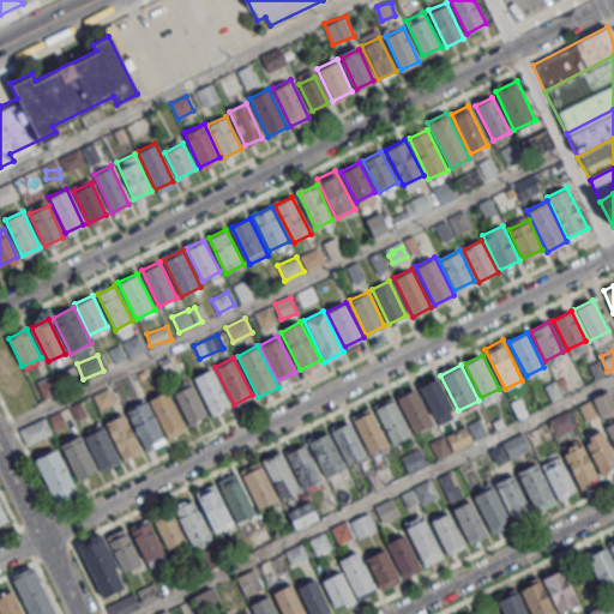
[(210,413),(228,403),(211,368),(193,378),(210,413)]
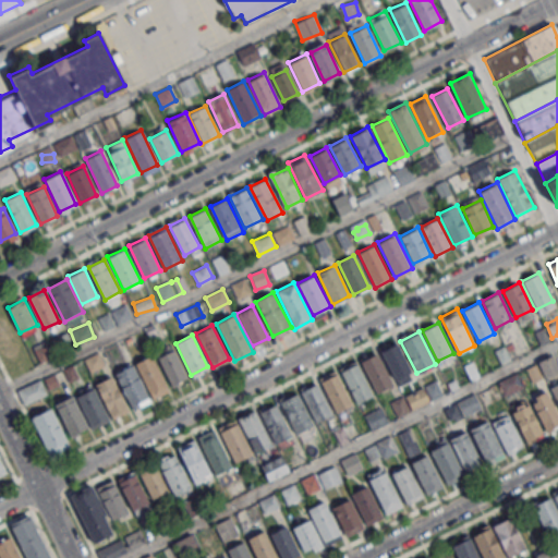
[(395,378),(411,370),(397,342),(380,351),(395,378)]
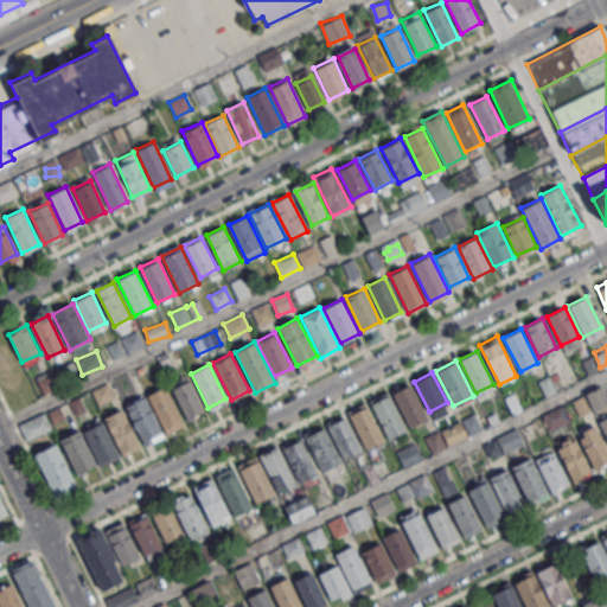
[(185,419),(204,410),(189,379),(171,389),(185,419)]
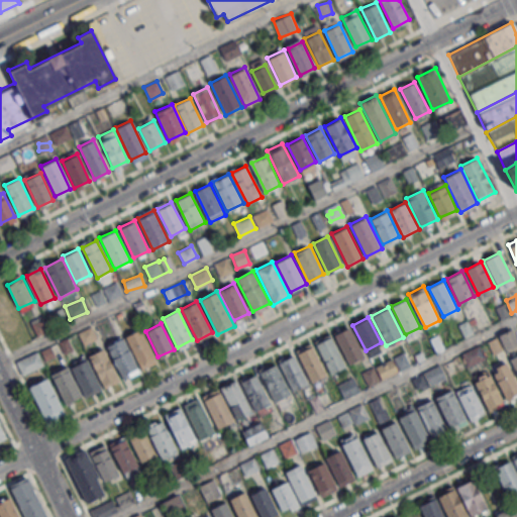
[(363,355),(349,326),(333,334),(347,364),(363,355)]
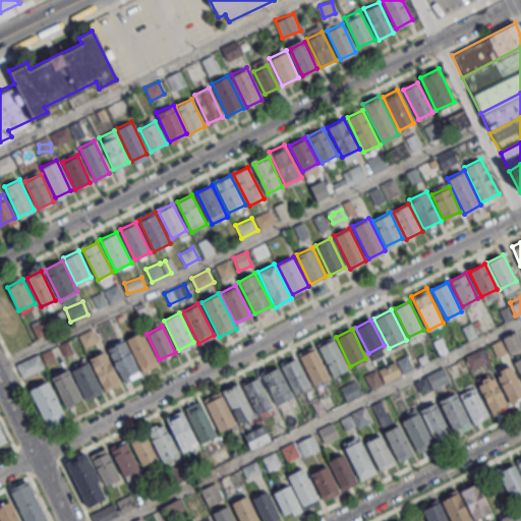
[(78,336),(84,347),(98,341),(92,330),(78,336)]
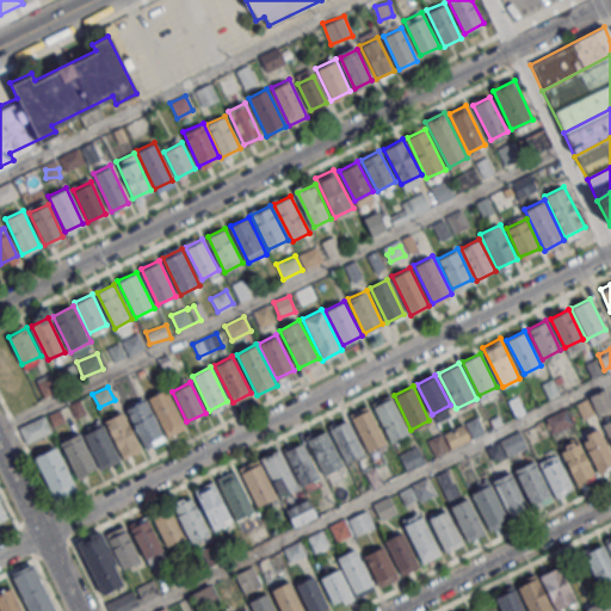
[(167,437),(185,427),(165,389),(148,399),(167,437)]
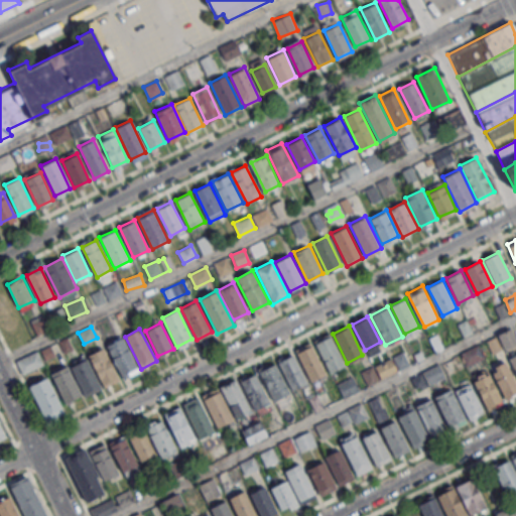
[(330,373),(346,365),(332,336),(315,344),(330,373)]
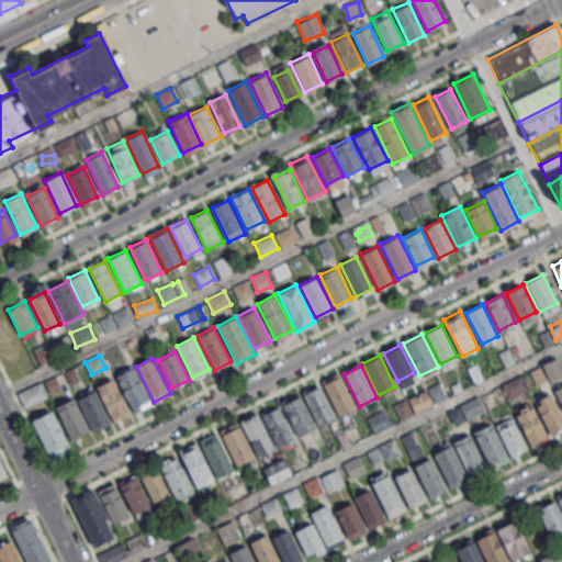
[(133,412),(150,403),(133,368),(115,377),(133,412)]
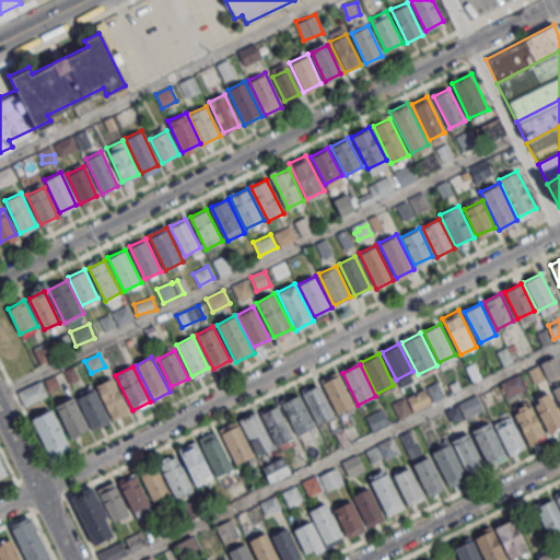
[(337,413),(353,405),(339,374),(323,383),(337,413)]
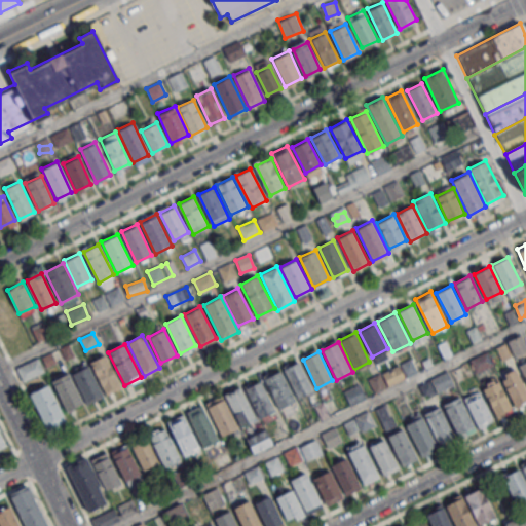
[(105,395),(121,386),(105,354),(88,362),(105,395)]
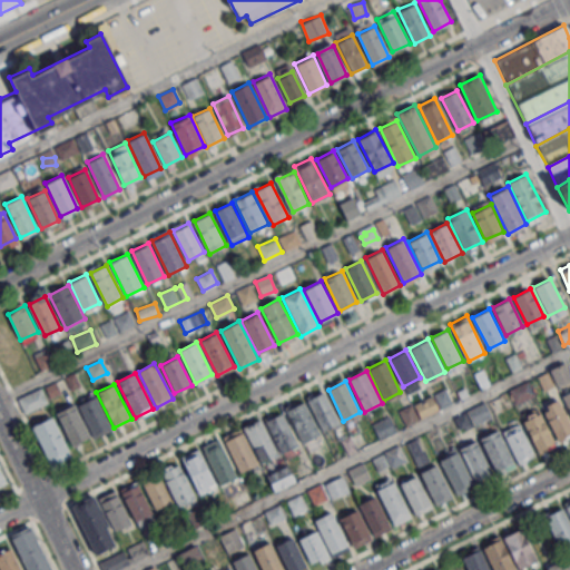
[(18,399),(26,413),(48,402),(41,387),(18,399)]
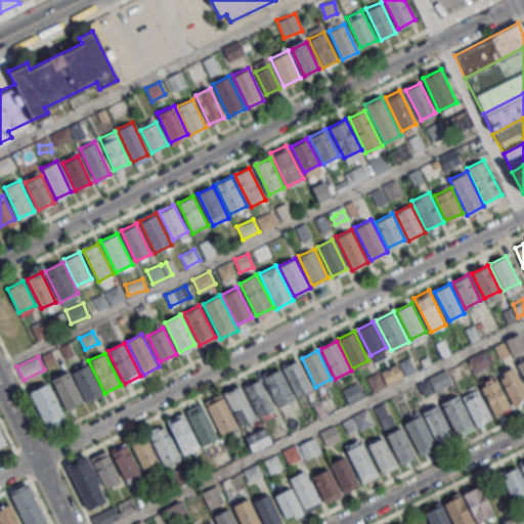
[(387,384),(416,370),(409,358),(381,373),(387,384)]
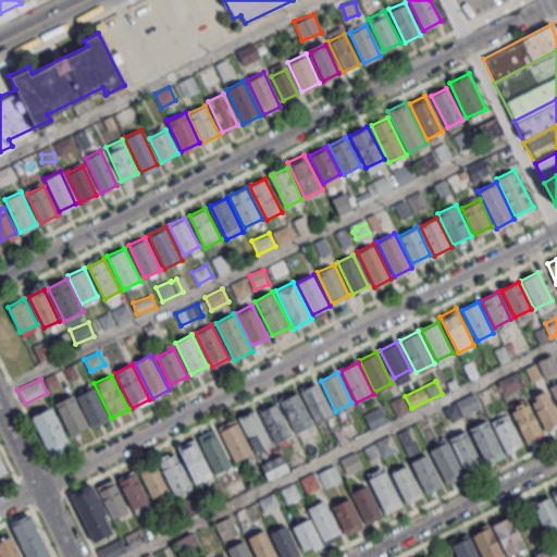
[(314,420),(331,412),(317,382),(300,390),(314,420)]
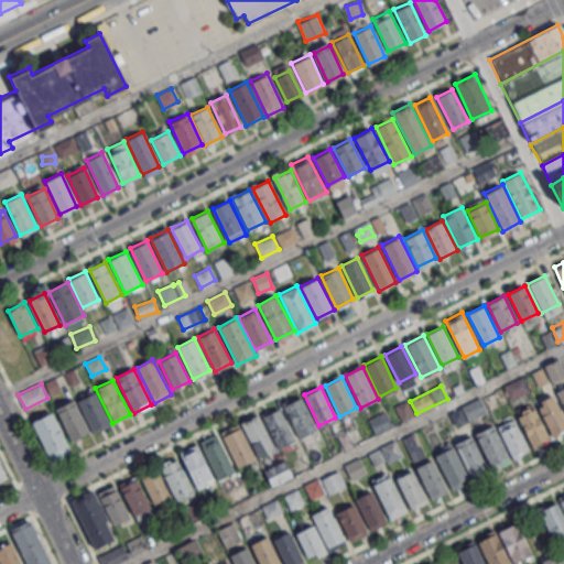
[(91,430),(108,421),(93,391),(76,400),(91,430)]
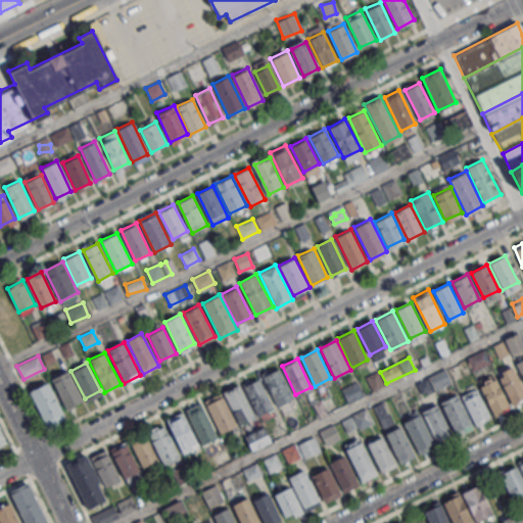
[(513,405),(522,399),(522,386),(513,366),(501,372),(503,377),(500,378),(513,405)]
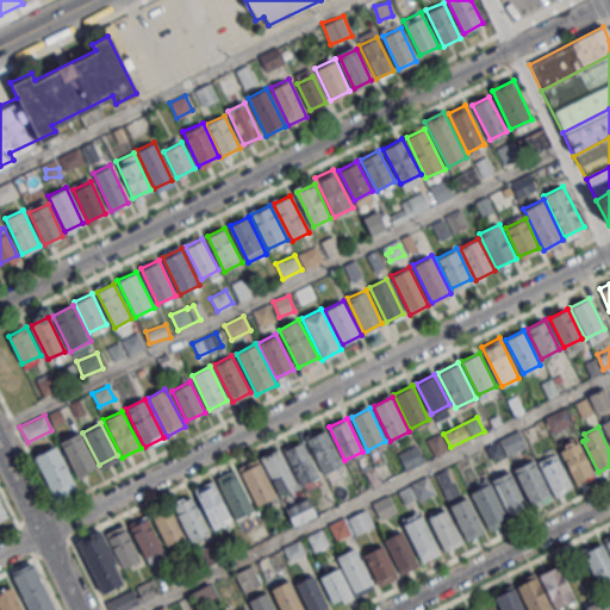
[(323,472),(342,462),(325,429),(306,439),(323,472)]
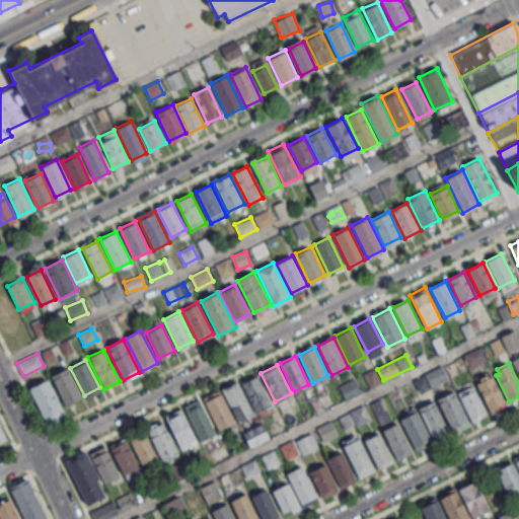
[(65,404),(81,396),(67,368),(51,375),(65,404)]
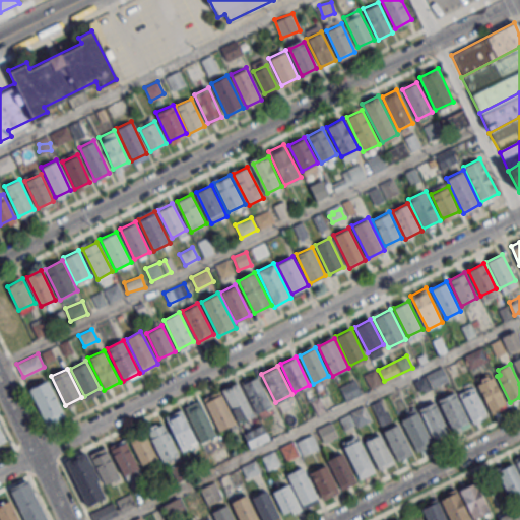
[(428,374),(432,385),(447,380),(444,369),(428,374)]
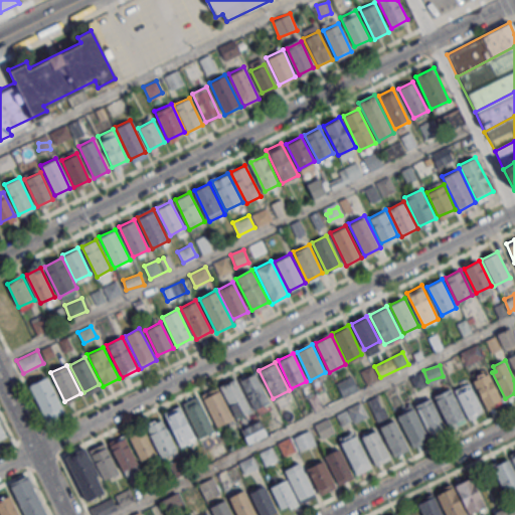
[(253,409),(270,401),(254,372),(238,380),(253,409)]
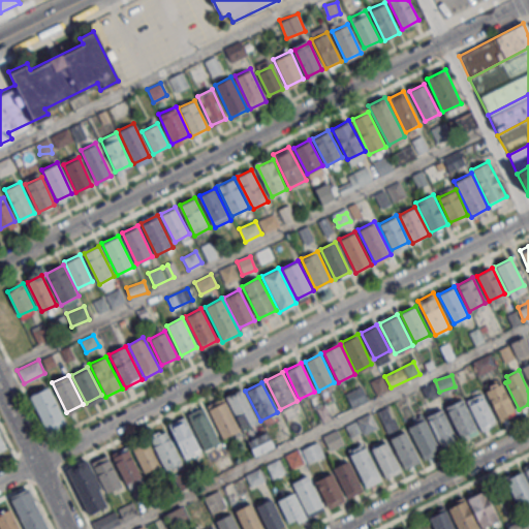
[(499,422),(517,413),(502,382),(485,391),(499,422)]
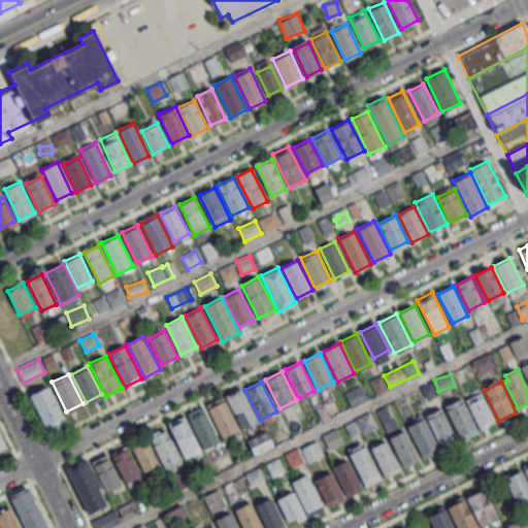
[(47,386),(67,424),(48,433),(30,395),(47,386)]
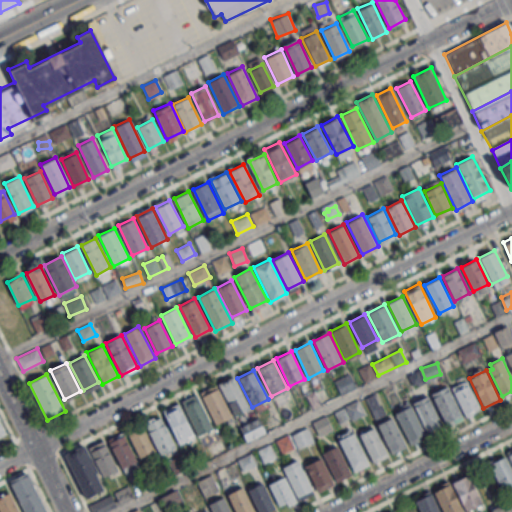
[(334,382),(341,394),(354,387),(347,375),(334,382)]
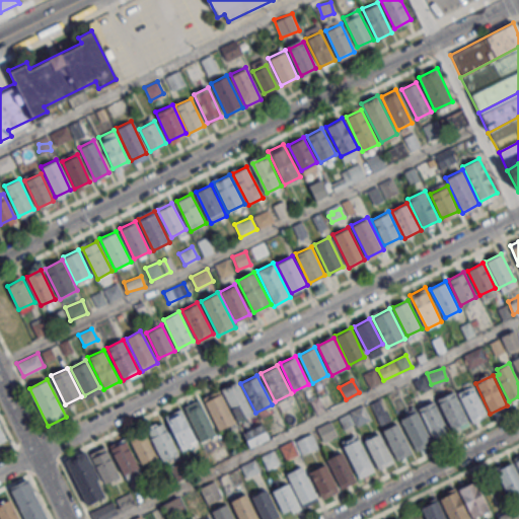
[(236,421),(252,413),(236,381),(221,389),(236,421)]
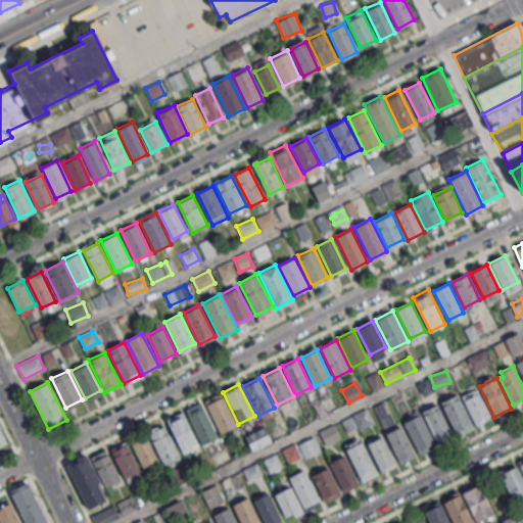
[(474,423),(488,416),(475,388),(461,395),(474,423)]
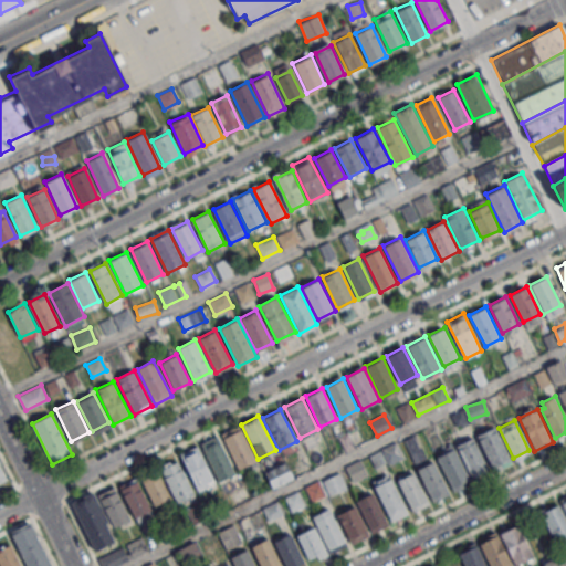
[(238,468),(255,460),(238,425),(220,433),(238,468)]
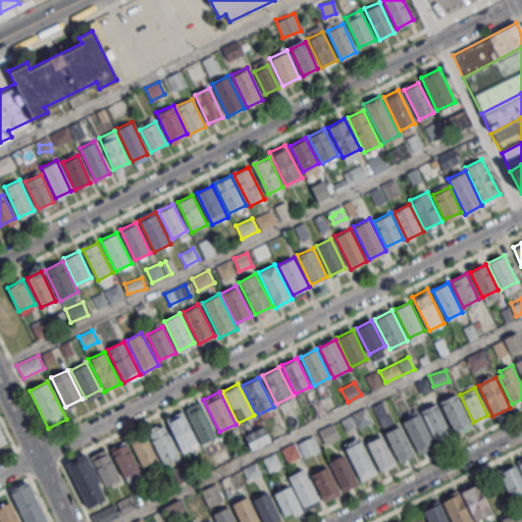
[(453,429),(470,421),(456,392),(439,399),(453,429)]
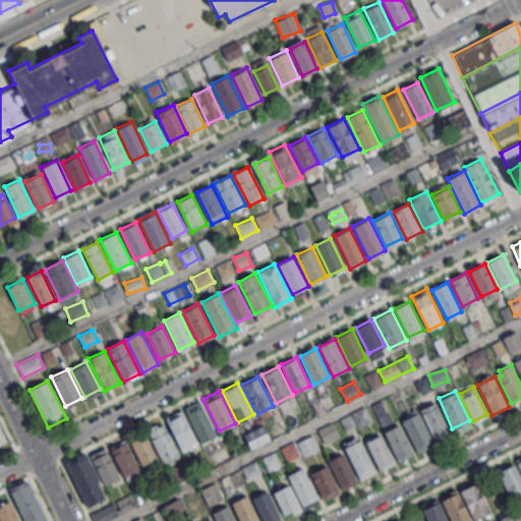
[(200,442),(216,435),(199,400),(184,407),(200,442)]
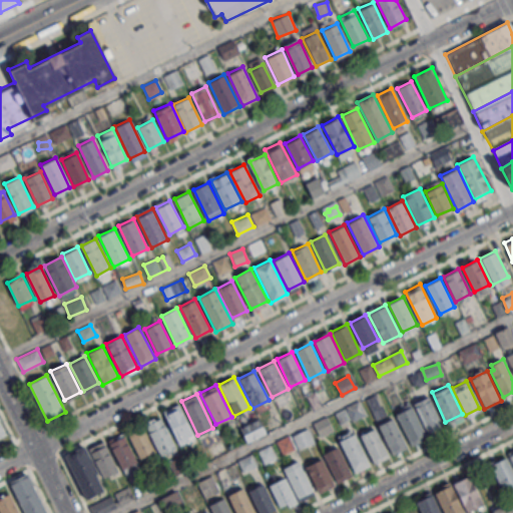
[(427,396),(442,427),(429,433),(413,403),(427,396)]
